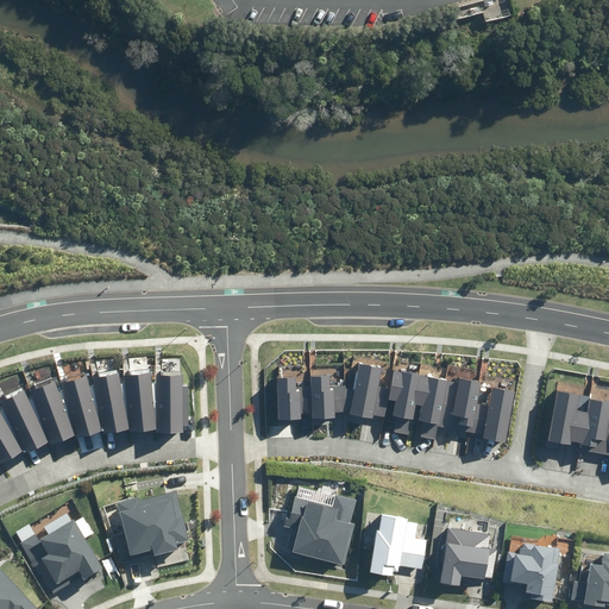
[(355,390),(345,389),(345,385),(330,385),(330,376),(311,377),(311,388),(296,388),(296,378),(277,378),(278,420),(300,420),(300,414),(313,414),(313,419),(336,419),(336,413),(346,413),(374,418),(375,415),(385,418),(389,400),(396,401),(393,415),(396,416),(394,432),(408,435),(412,419),(414,420),(416,405),(422,406),(419,421),(422,421),(420,437),(435,439),(438,426),(484,435),(483,439),(506,443),(515,393),(493,389),(489,406),(477,403),(482,382),(459,378),(458,382),(394,370),(390,389),(378,387),(382,369),(359,364),(355,390)]
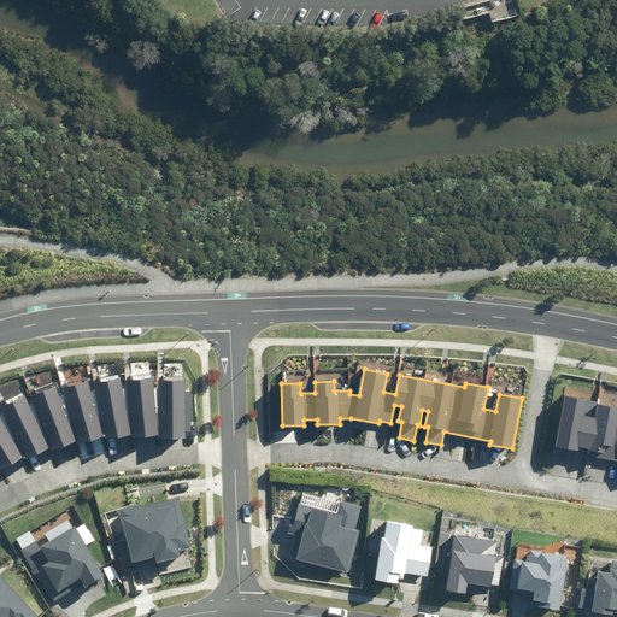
[(121,378),(94,382),(95,391),(101,418),(106,440),(131,435),(128,421),(130,421),(128,388),(123,388),(121,378)]
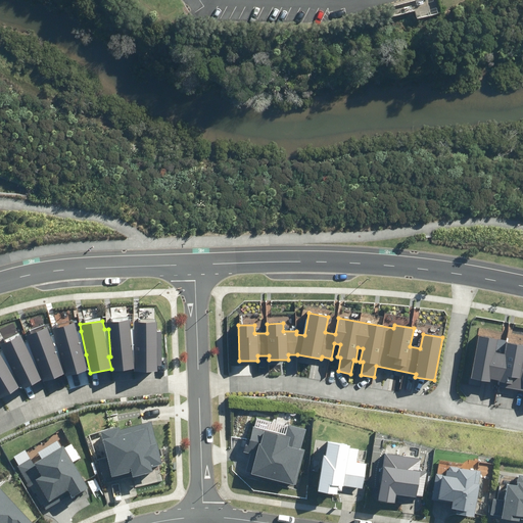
[(130,321),(108,322),(108,329),(110,357),(112,372),(134,370),(134,361),(135,361),(135,330),(131,330),(130,321)]
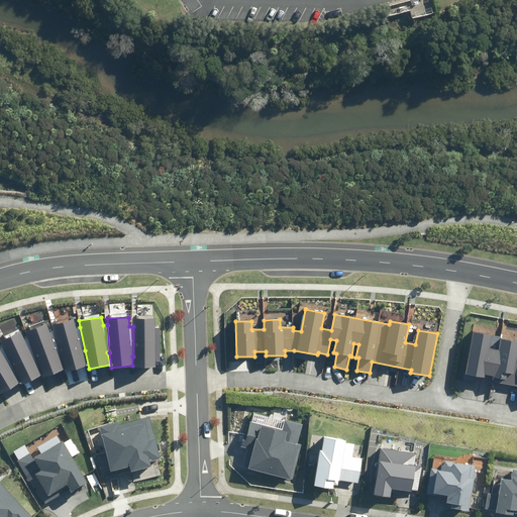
[(156,318),(133,319),(133,326),(133,356),(133,368),(157,367),(157,362),(161,362),(161,328),(156,328),(156,318)]
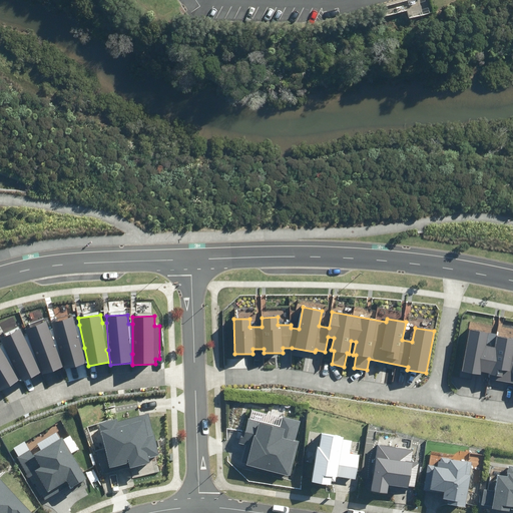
[(54,328),(61,355),(64,368),(86,363),(82,349),(84,348),(79,325),(75,326),(73,317),(52,323),(54,328)]
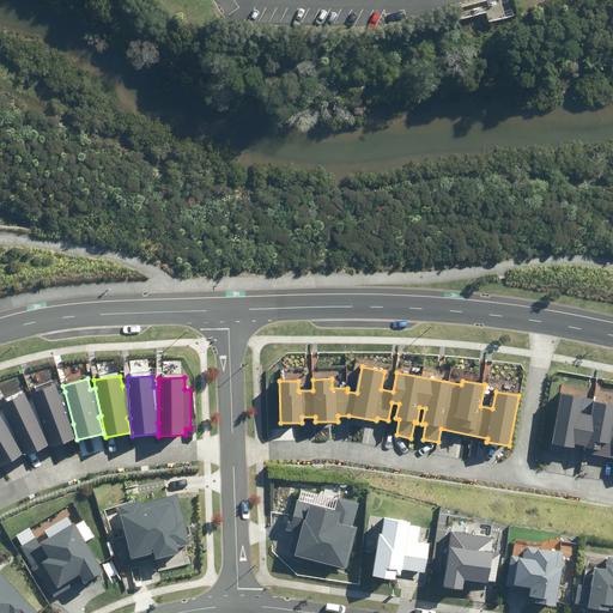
[(47,435),(52,447),(76,438),(71,424),(73,424),(65,392),(60,393),(55,383),(30,393),(34,401),(47,435)]
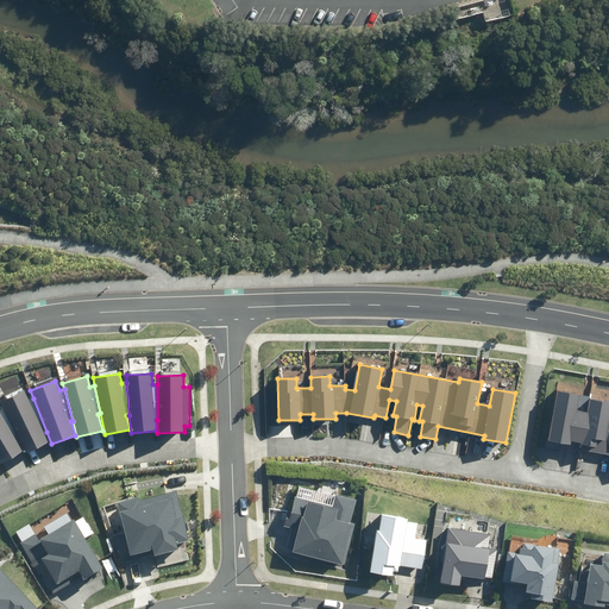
[(4,409),(19,440),(25,453),(48,443),(44,433),(46,432),(33,399),(29,401),(24,390),(0,402),(4,409)]
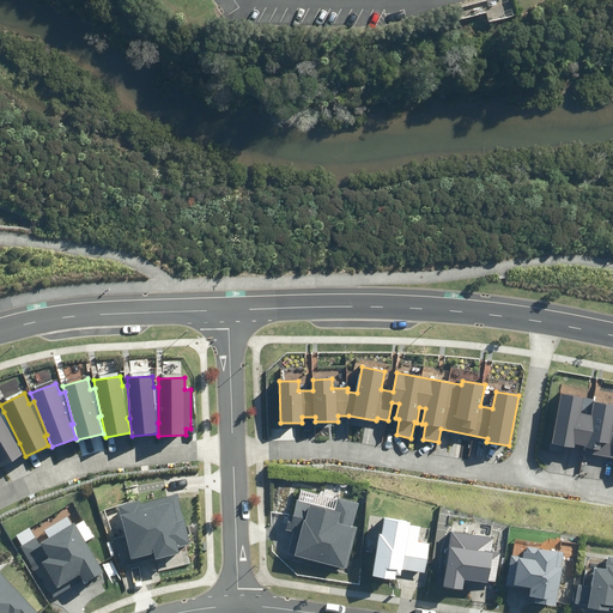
[(612,404),(593,401),(592,414),(581,413),(583,398),(559,394),(552,444),(575,448),(576,445),(586,447),(584,454),(612,457),(612,404)]
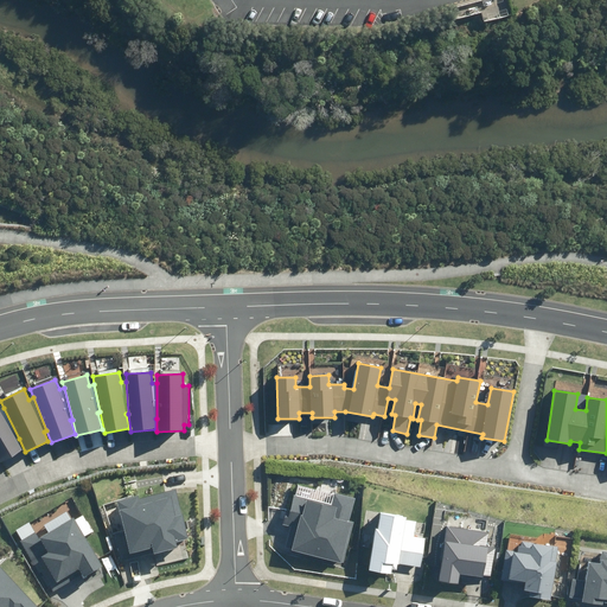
[(0,461),(0,462),(23,451),(17,440),(19,439),(4,408),(0,409),(0,461)]
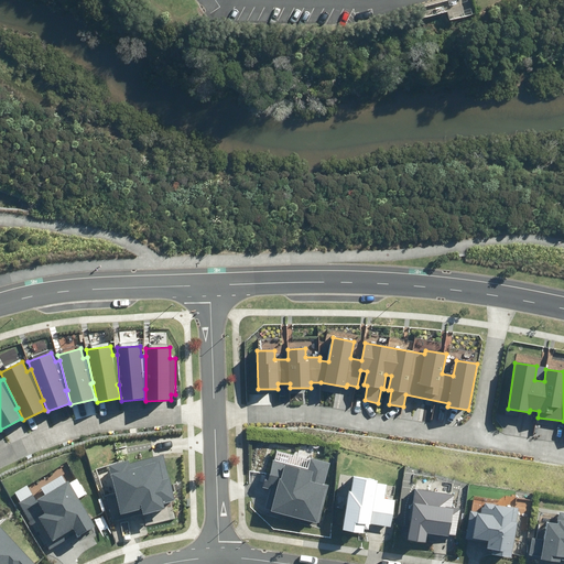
[(107,496),(112,520),(142,512),(143,514),(165,509),(163,502),(174,500),(163,455),(130,464),(129,461),(110,465),(117,492),(107,496)]
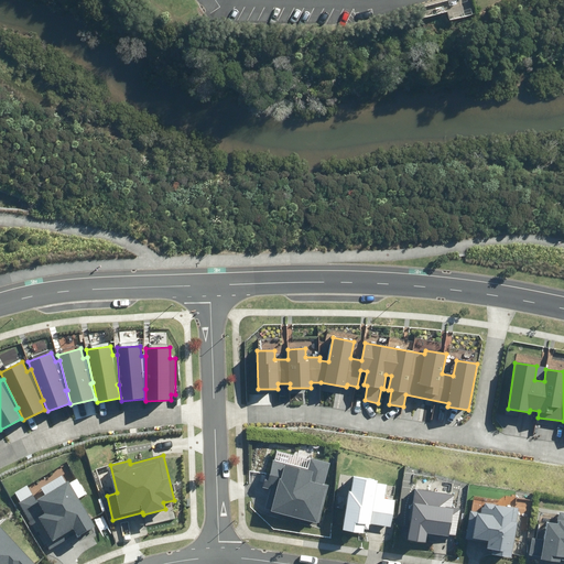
[(268,480),(264,479),(262,488),(270,489),(264,509),(320,523),(329,485),(325,484),(331,464),(311,458),(308,468),(273,458),(268,480)]
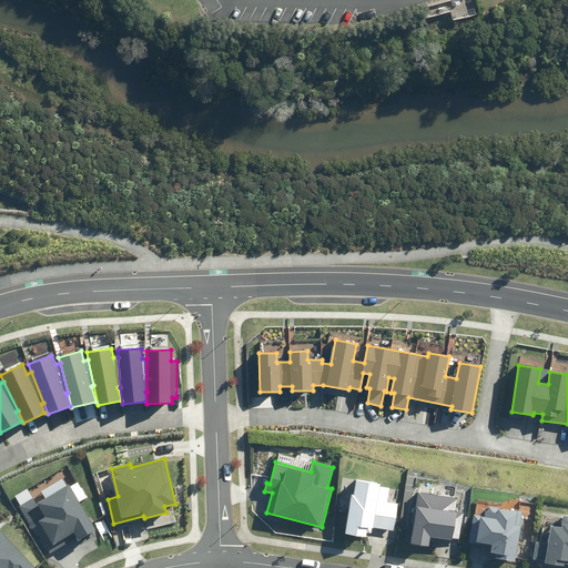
[(351,495),(345,534),(366,537),(366,533),(372,534),(372,527),(395,530),(398,504),(387,503),(389,489),(379,487),(381,484),(357,480),(355,496),(351,495)]
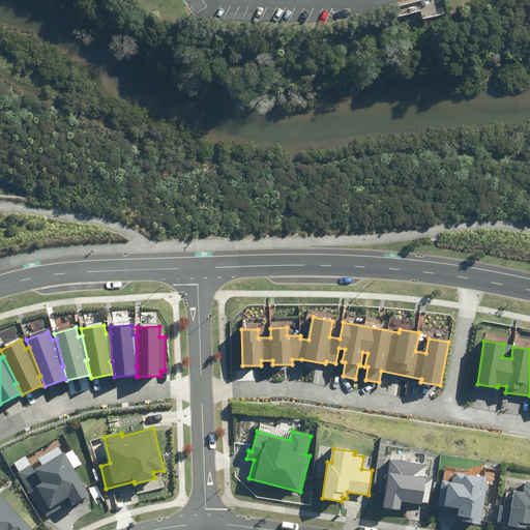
[(19,472),(46,517),(70,501),(72,504),(90,495),(64,452),(35,470),(31,465),(19,472)]
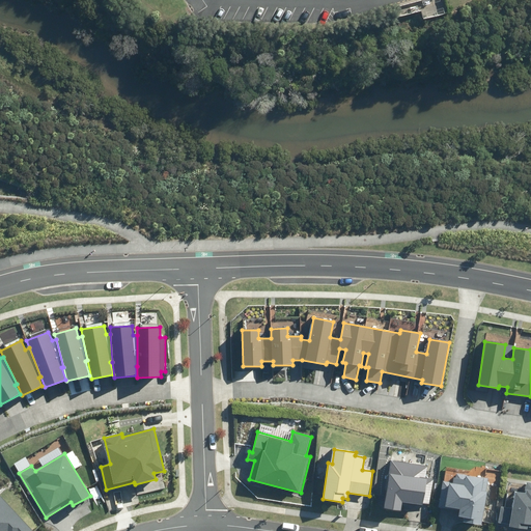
[(391,460),(383,507),(401,510),(402,502),(423,505),(423,503),(429,504),(434,479),(425,477),(427,467),(391,460)]
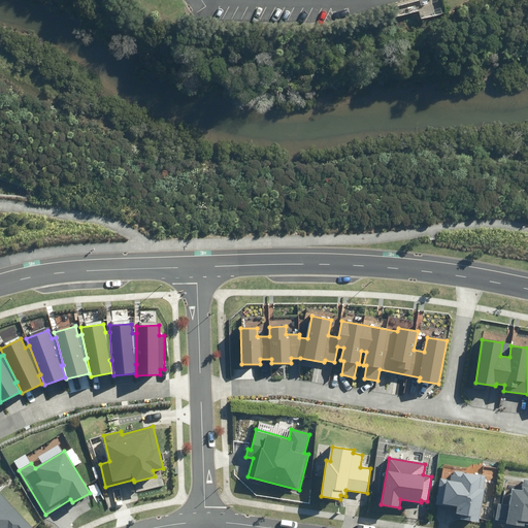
[(436,504),(457,507),(456,513),(461,514),(460,519),(479,523),(487,476),(455,470),(454,475),(452,474),(451,480),(440,479),(436,504)]
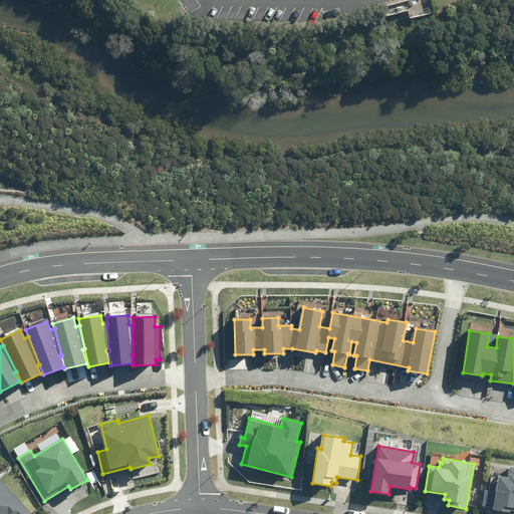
[(485,491),(483,506),(494,507),(493,510),(511,513),(512,511),(513,511),(513,467),(510,467),(508,478),(499,476),(496,493),(485,491)]
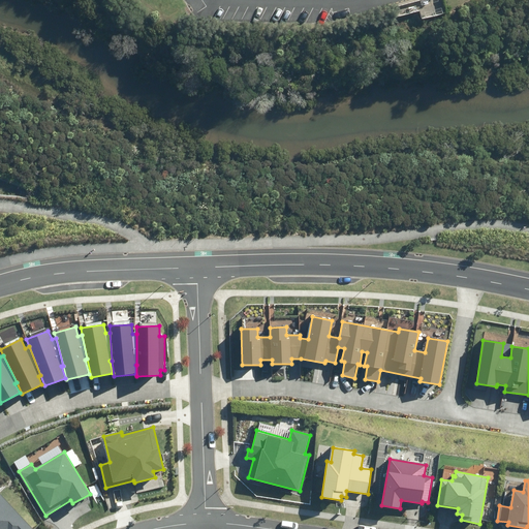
[(0,528),(32,528),(0,494),(0,528)]
